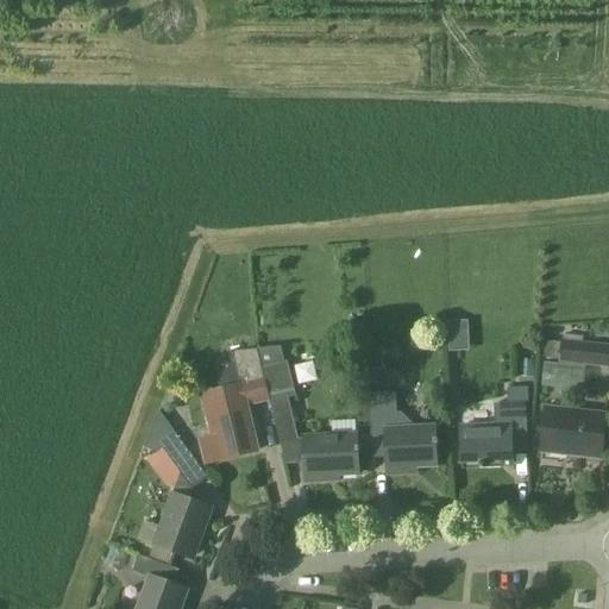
[(451,351),(471,350),(469,319),(449,320),(451,351)]
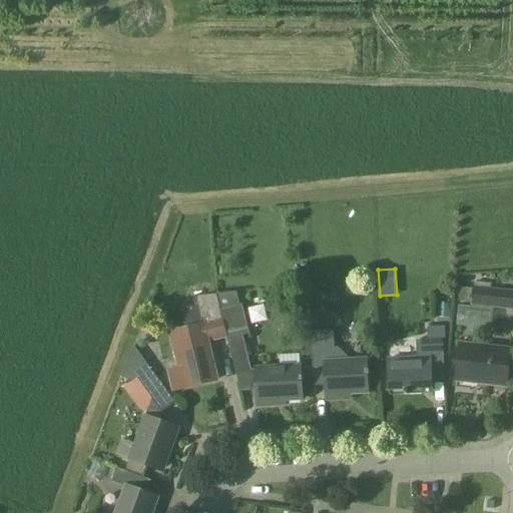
[(471,307),(512,311),(512,291),(473,287),(473,289),(460,288),(458,302),(471,304),(471,307)]
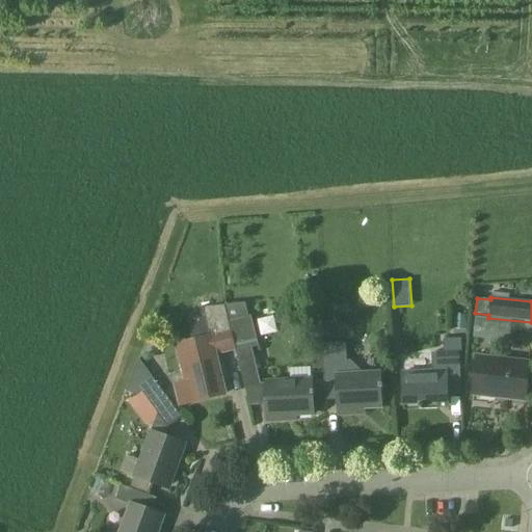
[(245,303),(225,306),(230,321),(248,317),(245,303)]
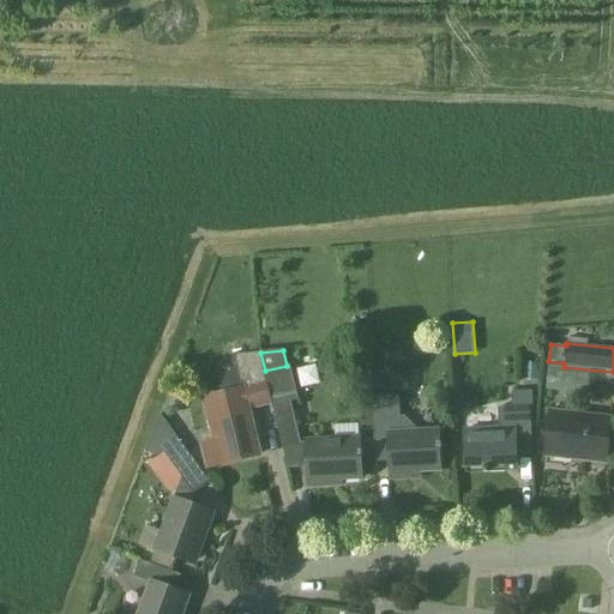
[(260,353),(257,353),(232,355),(234,367),(222,371),(224,383),(220,384),(222,395),(204,398),(215,444),(209,445),(204,446),(209,468),(215,467),(260,456),(250,411),(274,405),(265,371),(260,353)]
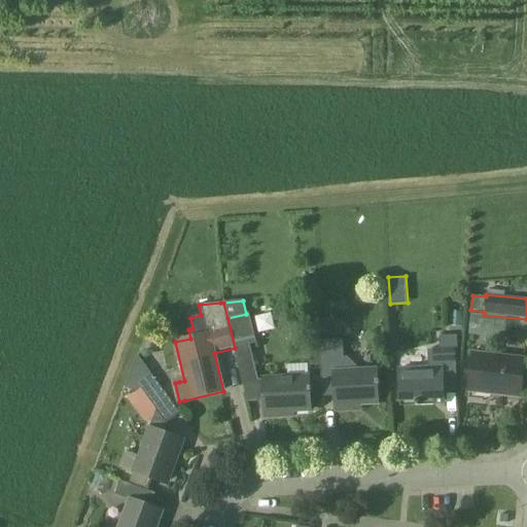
[(227,318),(235,348),(243,381),(259,380),(250,345),(257,344),(250,313),(246,314),(227,318)]
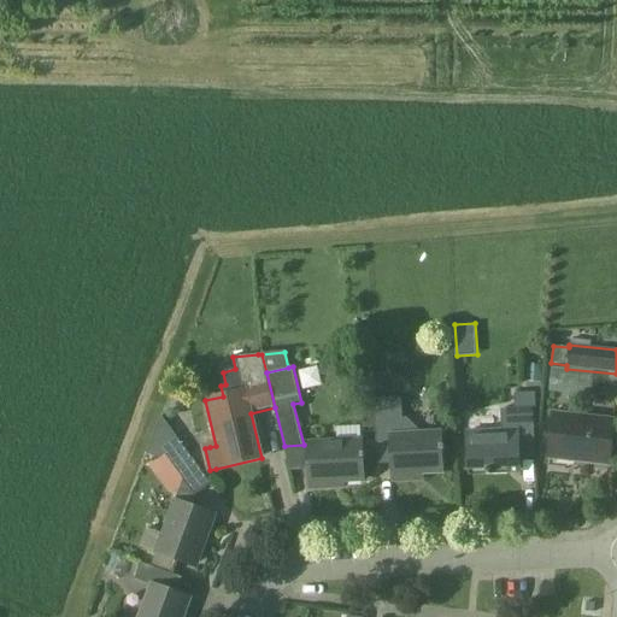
[(375,405),(375,399),(375,387),(363,388),(364,406),(375,405)]
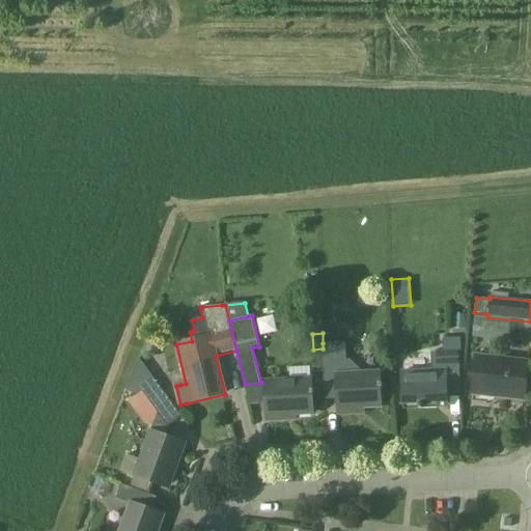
[(448,409),(447,394),(462,394),(458,353),(462,352),(462,338),(443,339),(444,353),(431,353),(432,371),(402,372),(403,404),(419,403),(419,410),(448,409)]
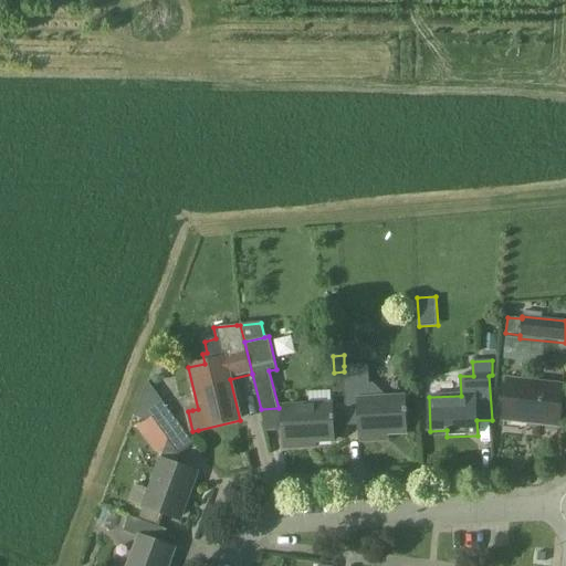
[(344,366),(344,371),(347,427),(360,426),(362,442),(378,441),(378,436),(407,435),(405,397),(370,399),(369,366),(344,366)]
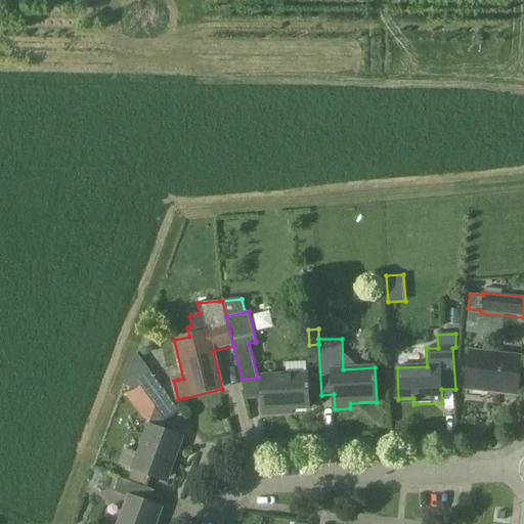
[(489,393),(518,396),(523,357),(470,351),(467,384),(489,386),(489,393)]
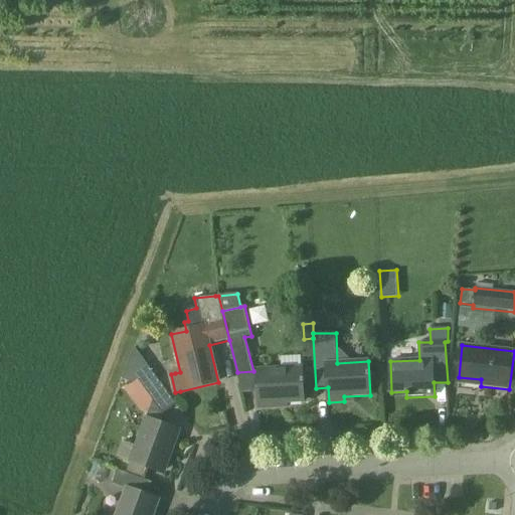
[(139,381),(153,400),(166,390),(135,347),(123,380),(135,384),(139,381)]
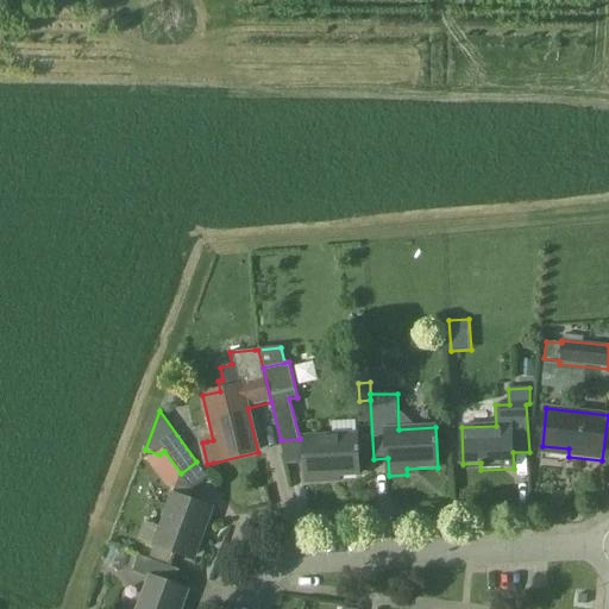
[(359,475),(358,435),(357,435),(305,438),(307,483),(326,483),(325,477),(359,475)]
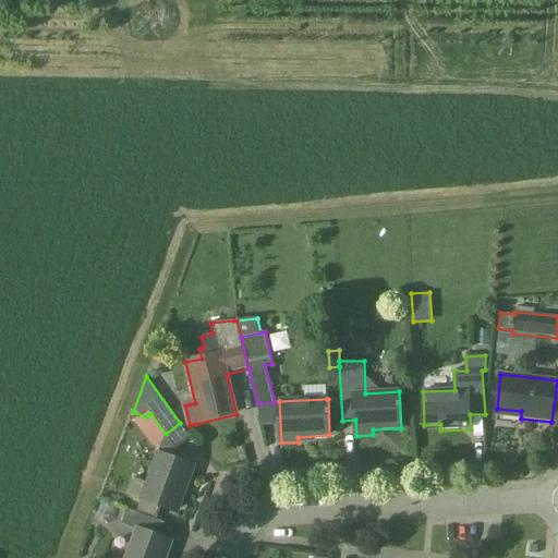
[(178,448),(166,434),(159,453),(148,484),(133,478),(126,495),(142,500),(174,511),(184,484),(189,485),(195,466),(173,459),(178,448)]
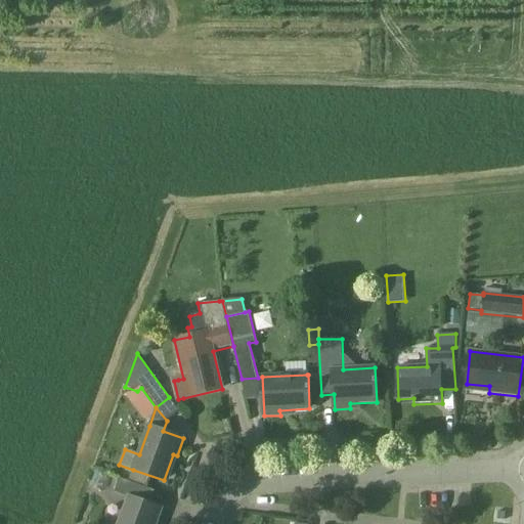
[(118,523),(158,523),(164,509),(147,503),(151,489),(120,478),(115,492),(128,497),(118,523)]
